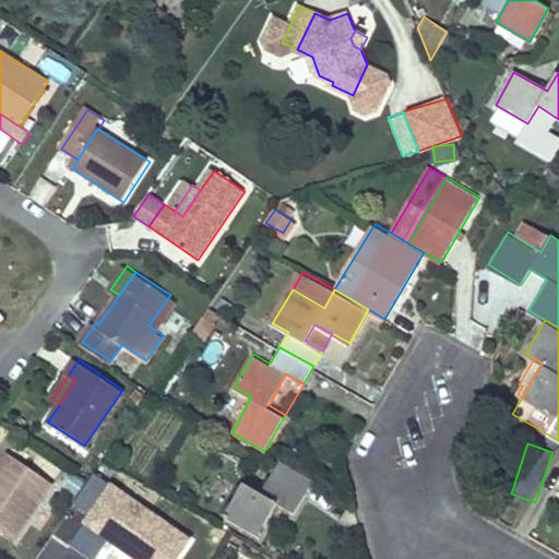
[(52,480),(9,451),(0,463),(0,466),(3,470),(0,473),(0,524),(14,535),(52,480)]
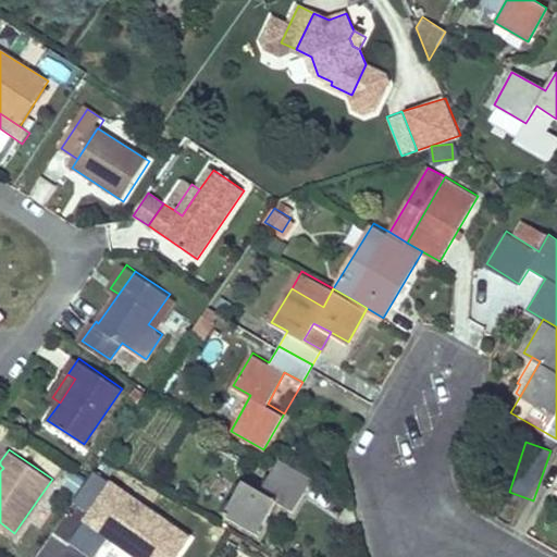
[(312,478),(280,458),(261,492),(244,481),(224,514),(257,533),(277,500),(293,510),(312,478)]
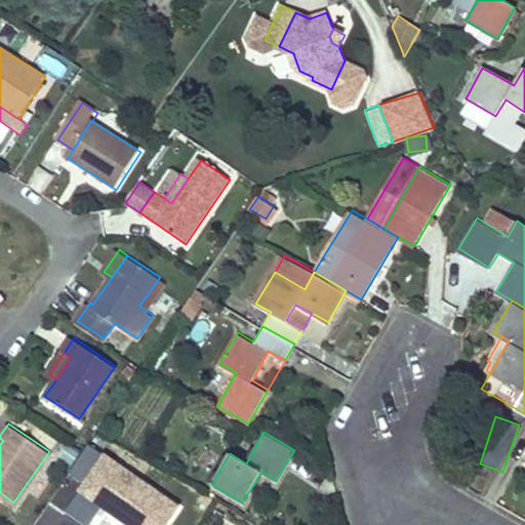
[(167,524),(183,503),(89,441),(69,473),(84,483),(66,511),(86,524),(90,524),(102,509),(125,524),(167,524)]
